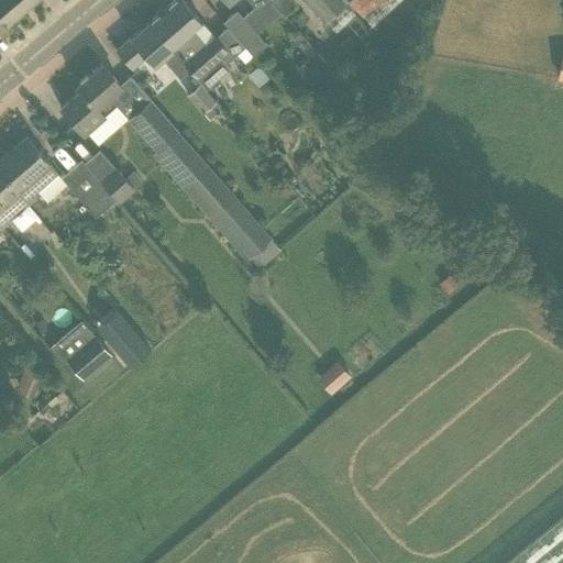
[(0,0),(0,28),(18,13),(7,0),(0,0)]
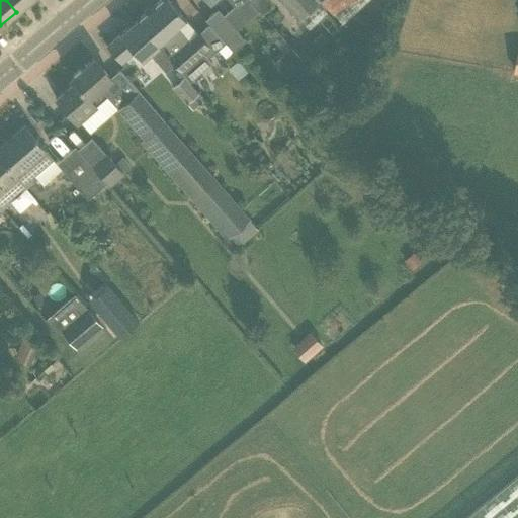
[(6,0),(16,12),(30,0),(6,0)]
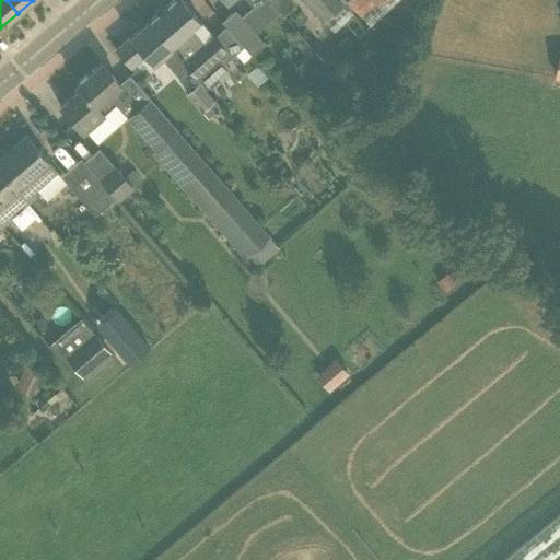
[(200,21),(182,0),(171,0),(147,22),(187,68),(194,76),(205,88),(229,66),(219,55),(225,49),(213,36),(199,48),(186,34),(200,21)]
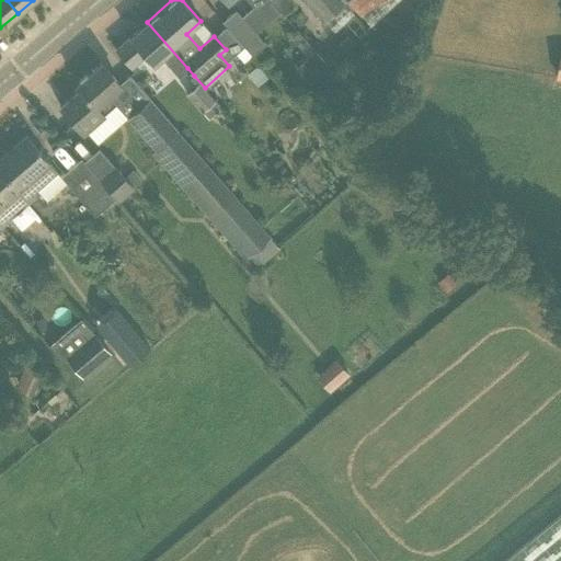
[(247,0),(256,11),(268,0),(247,0)]
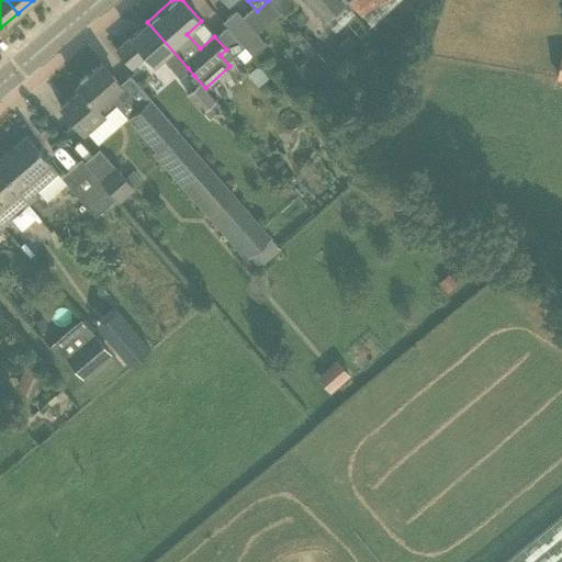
[(341,0),(303,0),(325,22),(345,3),(341,0)]
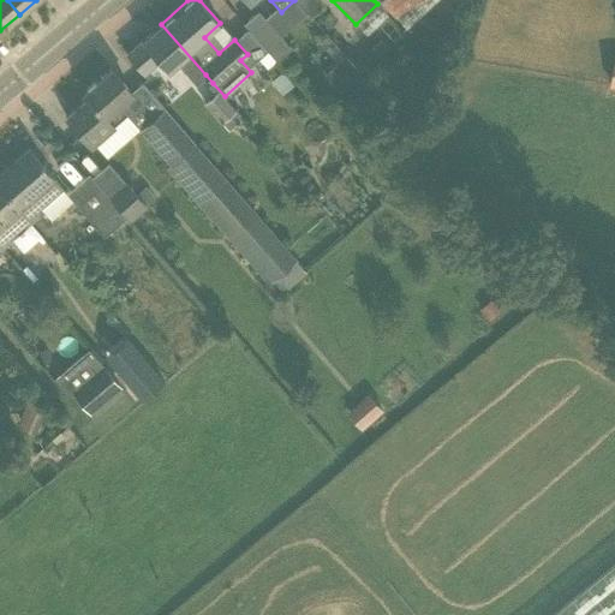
[(381,0),(395,15),(410,0),(381,0)]
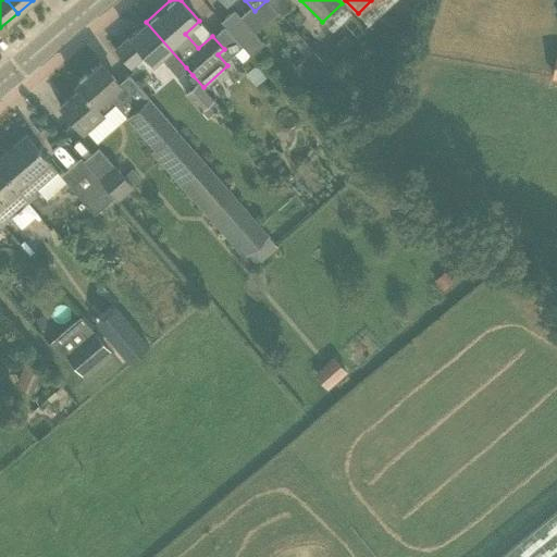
[(221,21),(242,45),(249,53),(263,42),(234,10),(221,21)]
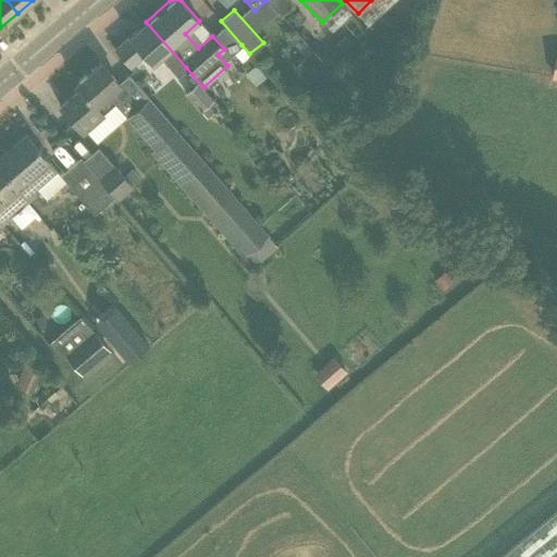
[(186,67),(146,22),(114,49),(130,65),(144,53),(151,62),(160,56),(177,75),(186,67)]
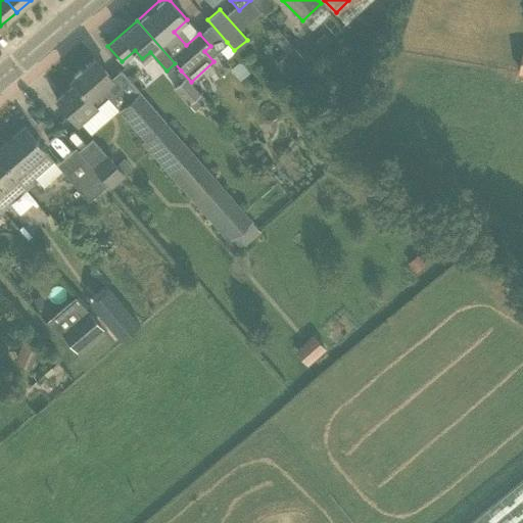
[(227,57),(234,50),(227,42),(220,49),(227,57)]
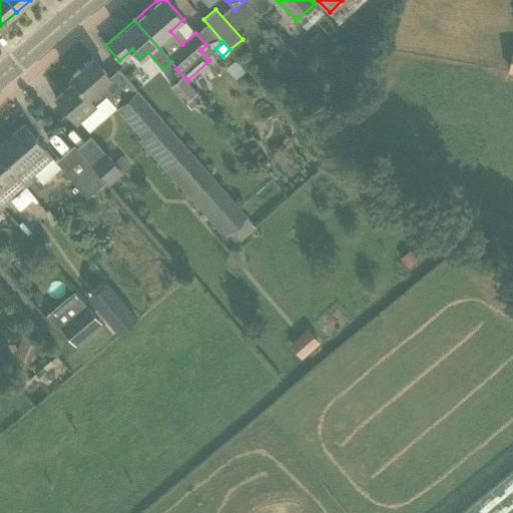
[(282,52),(294,66),(299,62),(287,48),(282,52)]
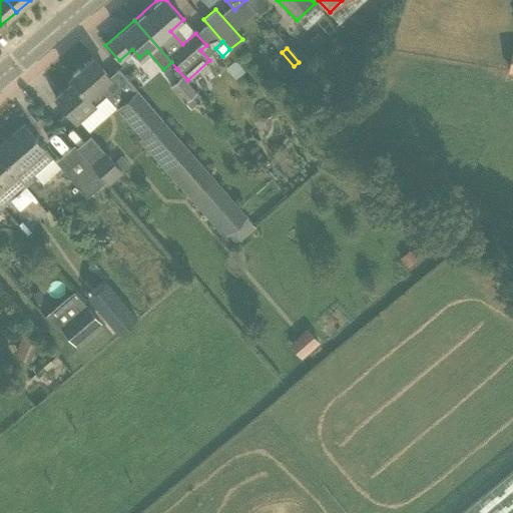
[(109,99),(105,95),(116,85),(108,76),(109,76),(92,56),(69,76),(73,81),(54,97),(76,122),(84,115),(83,114),(94,104),(98,108),(109,99)]
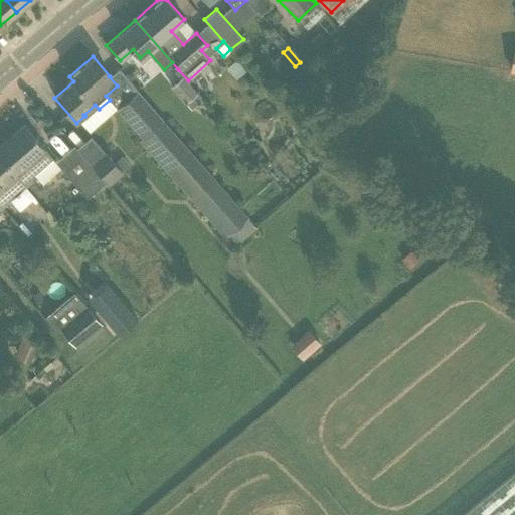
[(236,57),(227,65),(237,76),(246,68),(236,57)]
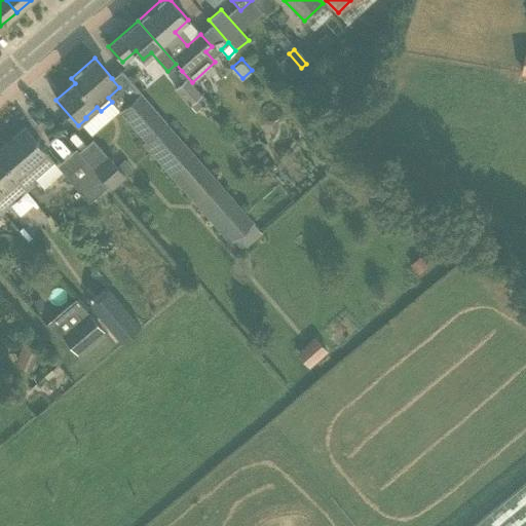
[(201,94),(187,77),(175,88),(188,105),(201,94)]
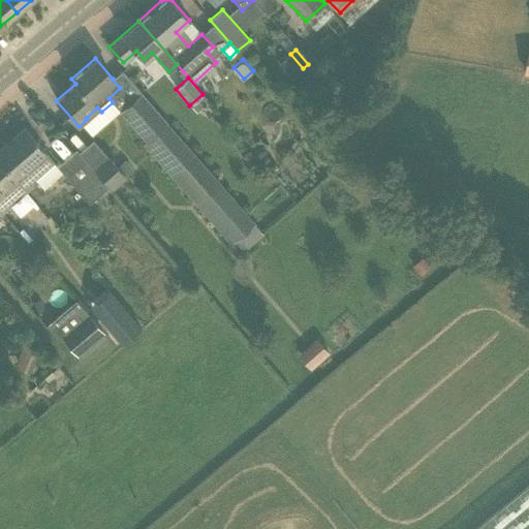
[(144,144),(198,205),(230,244),(235,241),(243,252),(262,235),(253,223),(254,222),(221,184),(141,92),(120,111),(147,141),(144,144)]
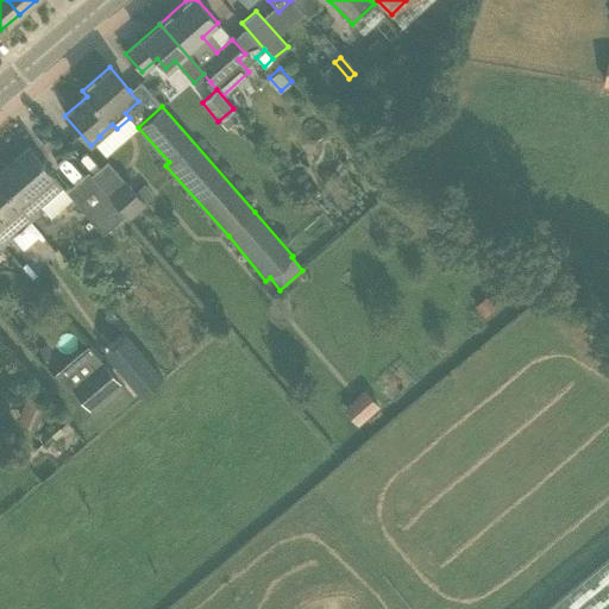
[(20,211),(29,221),(42,209),(39,206),(62,186),(27,146),(0,170),(0,182),(23,209),(20,211)]
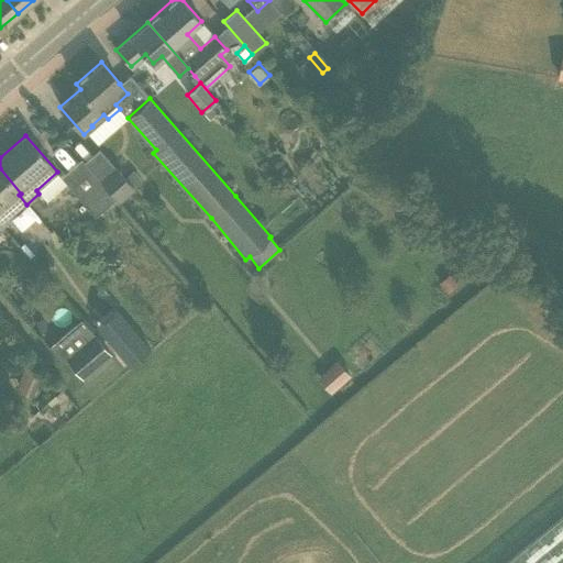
[(99,179),(114,198),(119,202),(134,189),(132,187),(141,179),(133,169),(124,177),(99,148),(84,162),(99,179)]
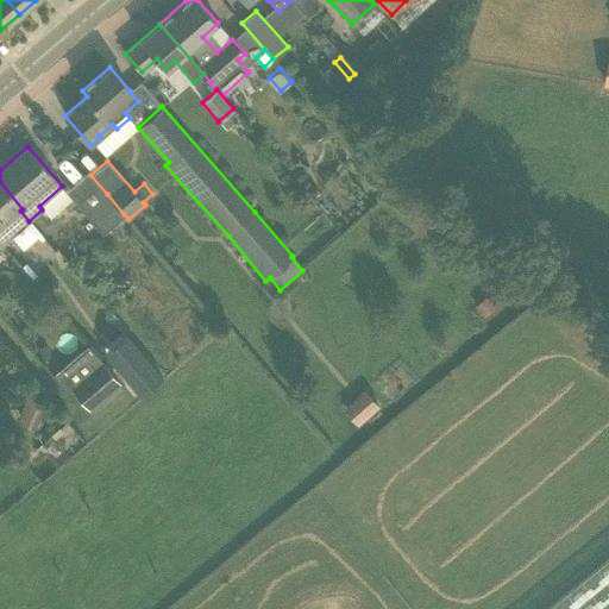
[(0,182),(0,242),(2,244),(12,236),(29,221),(20,211),(23,209),(0,182)]
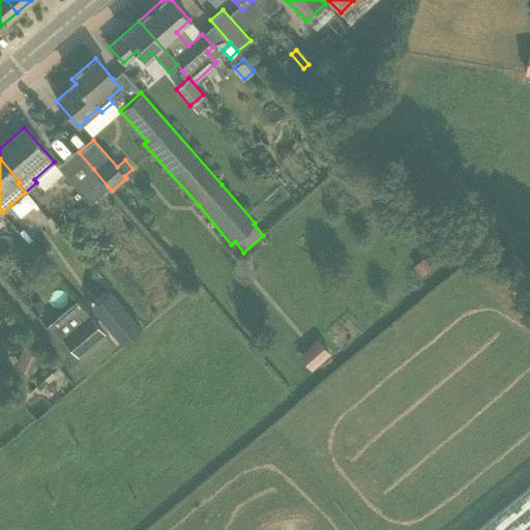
[(108,186),(93,169),(74,185),(89,203),(108,186)]
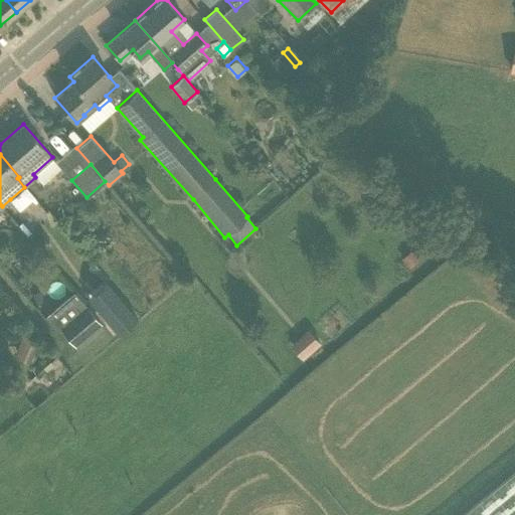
[(419,261),(411,250),(402,259),(409,268),(419,261)]
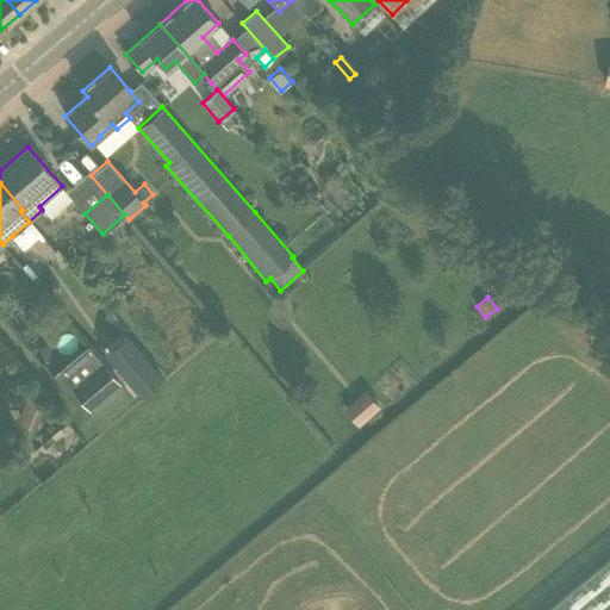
[(88,344),(54,374),(69,392),(72,391),(89,411),(92,410),(93,412),(123,387),(88,344)]
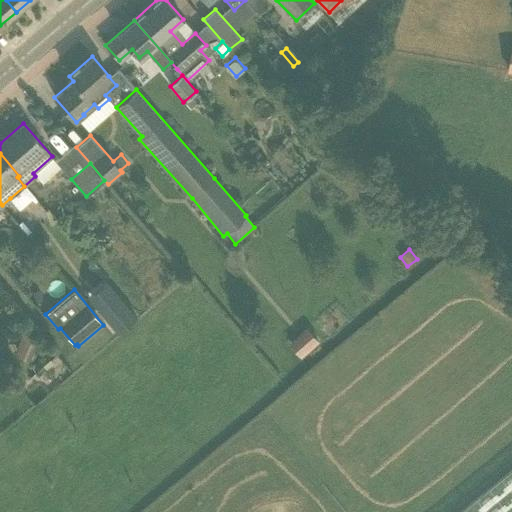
[(137,317),(116,291),(96,308),(117,333),(137,317)]
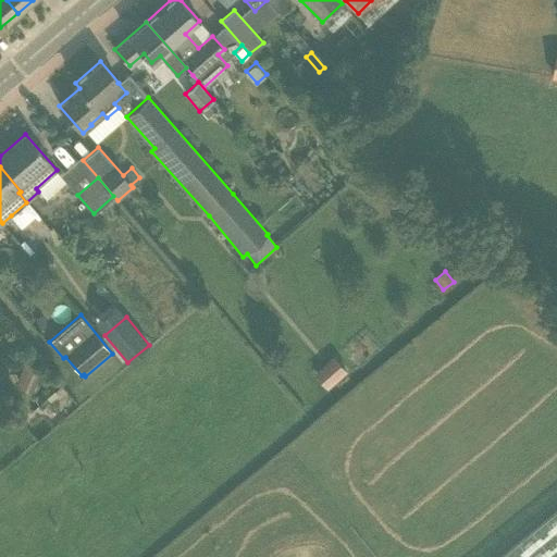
[(329,387),(348,370),(333,353),(313,370),(329,387)]
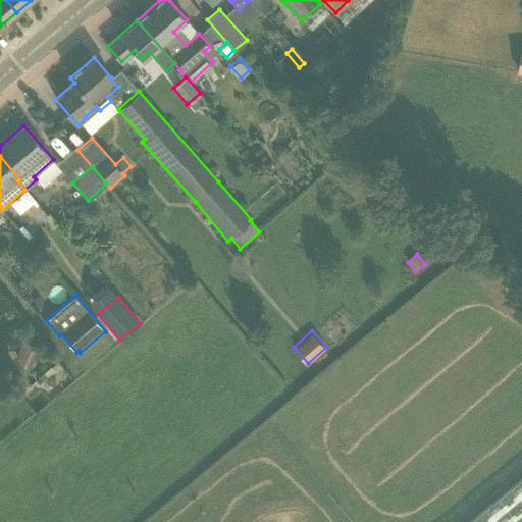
[(30,368),(37,353),(40,345),(24,338),(21,346),(14,362),(30,368)]
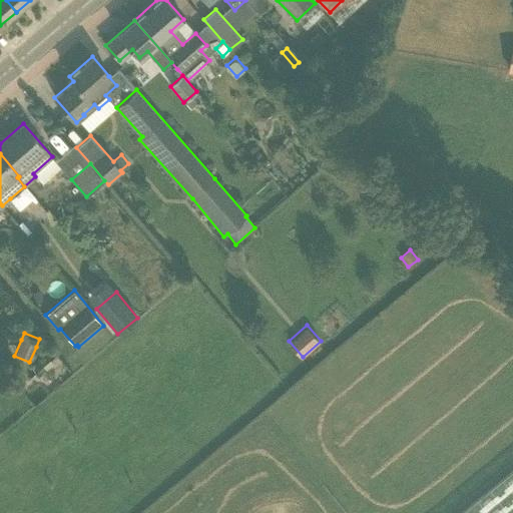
[(61,353),(53,344),(47,349),(55,358),(61,353)]
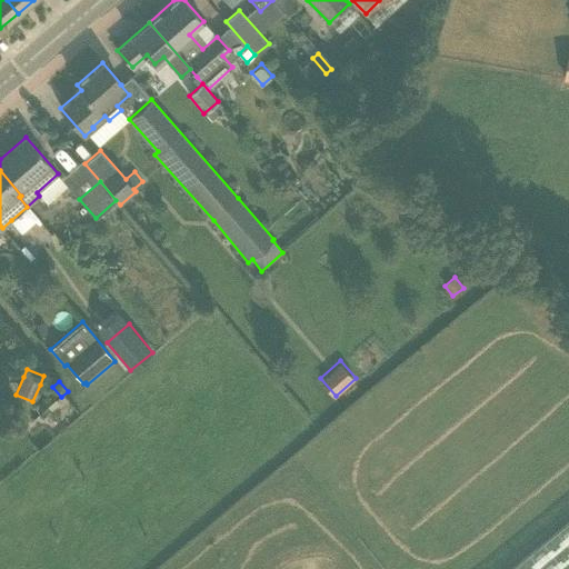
[(568,568),(568,521),(510,568),(568,568)]
